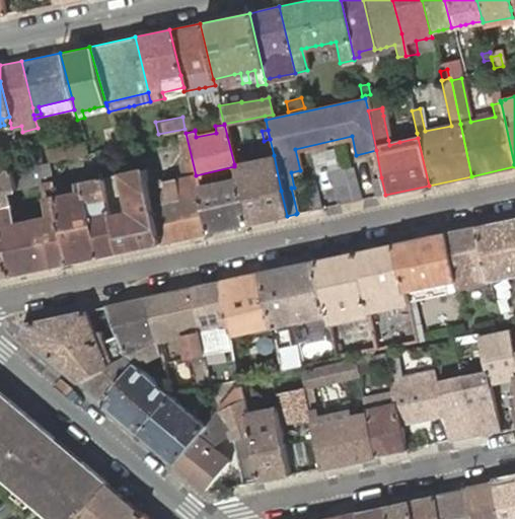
[(186,178),(196,176),(196,175),(186,133),(175,135),(186,178)]
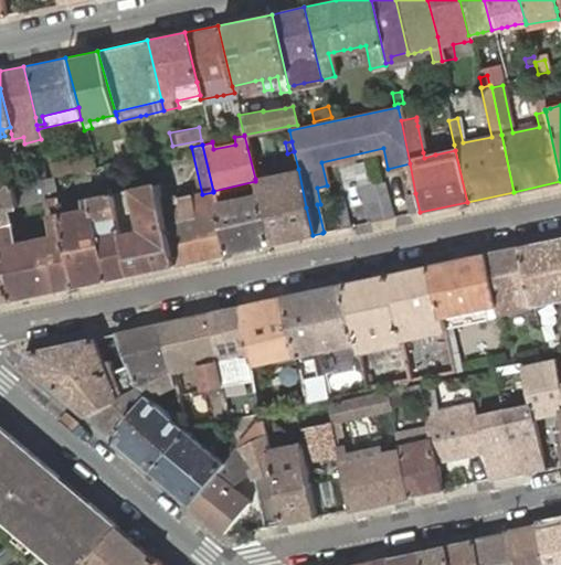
[(48,163),(51,177),(93,168),(91,155),(48,163)]
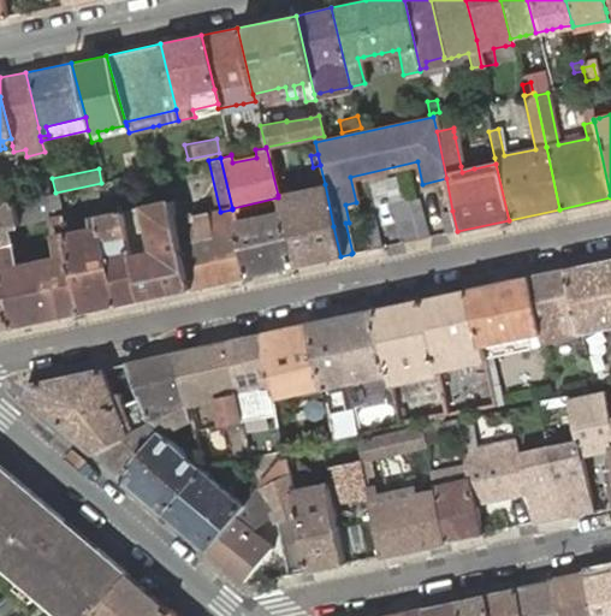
[(385,177),(391,201),(407,197),(402,173),(385,177)]
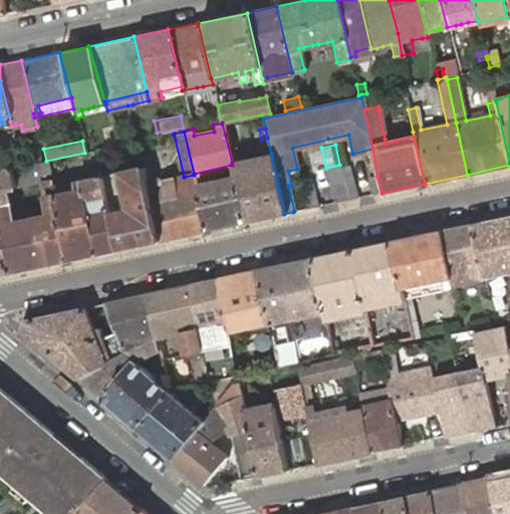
[(21,166),(40,162),(38,152),(19,156),(21,166)]
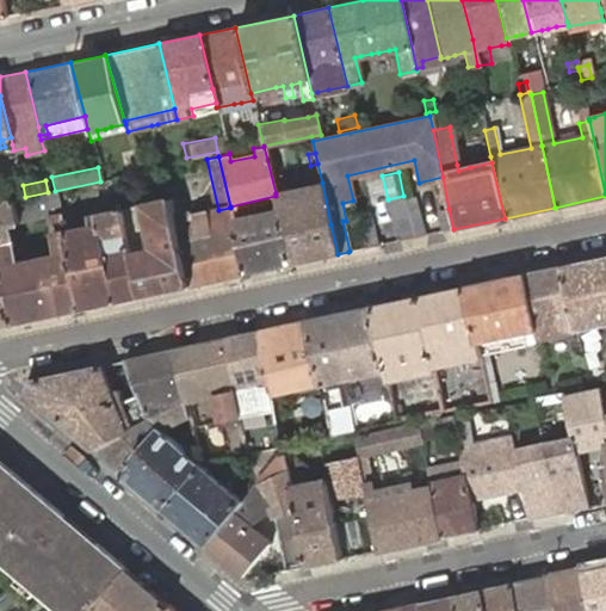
[(291,264),(338,254),(331,224),(322,183),(311,185),(313,193),(303,196),(297,197),(288,198),(286,191),(276,193),(276,196),(279,209),(291,264)]
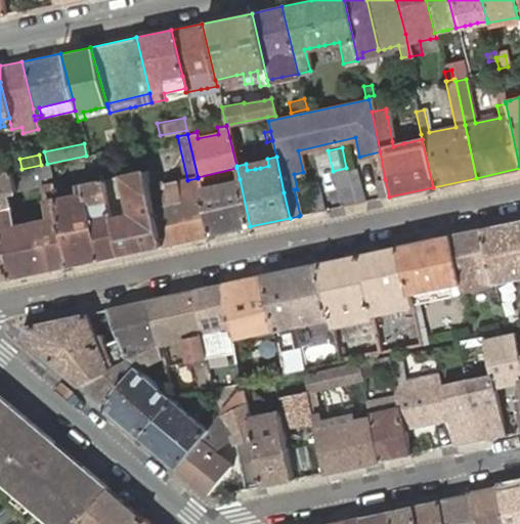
[(346,168),(354,204),(362,203),(354,166),(346,168)]
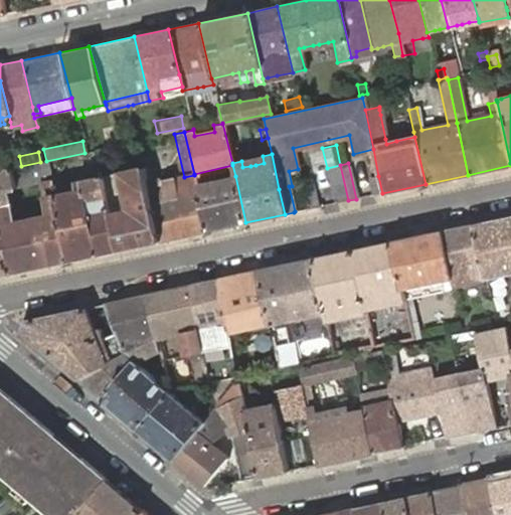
[(334,203),(348,200),(340,165),(327,168),(334,203)]
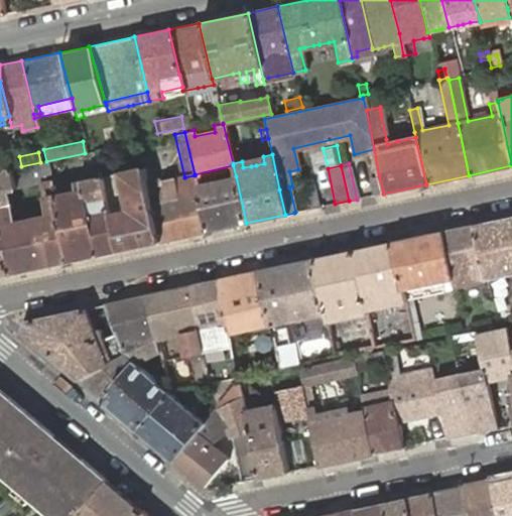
[(116,250),(157,241),(146,189),(141,168),(119,173),(101,176),(101,178),(109,214),(116,250)]
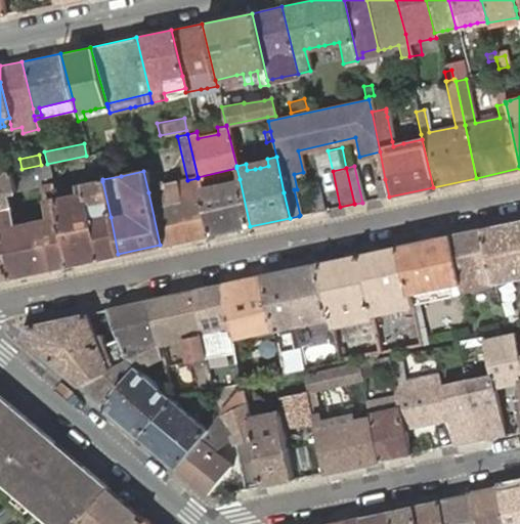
[(160,245),(211,234),(200,187),(198,178),(187,180),(181,182),(176,183),(175,180),(161,183),(163,194),(166,205),(161,207),(158,195),(156,195),(155,190),(148,192),(160,245)]
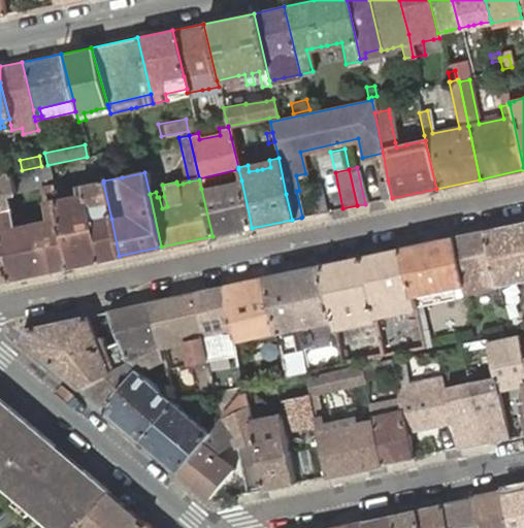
[(213,236),(252,228),(241,180),(201,189),(213,236)]
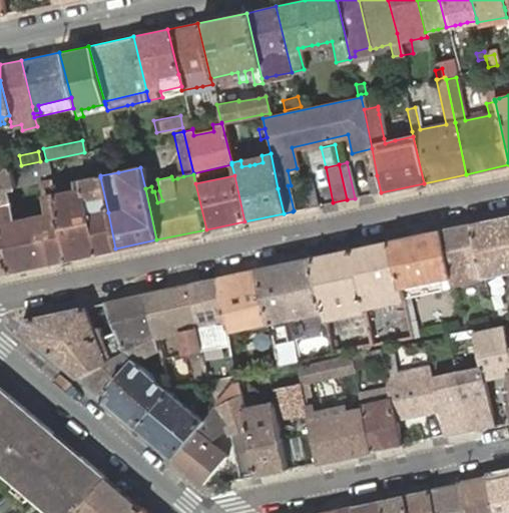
[(381,192),(377,175),(367,178),(371,194),(381,192)]
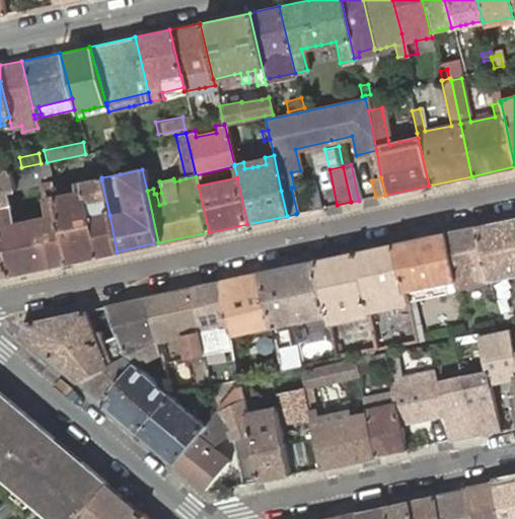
[(68,262),(117,251),(109,215),(101,179),(82,183),(82,181),(61,186),(52,188),(53,197),(60,221),(68,262)]
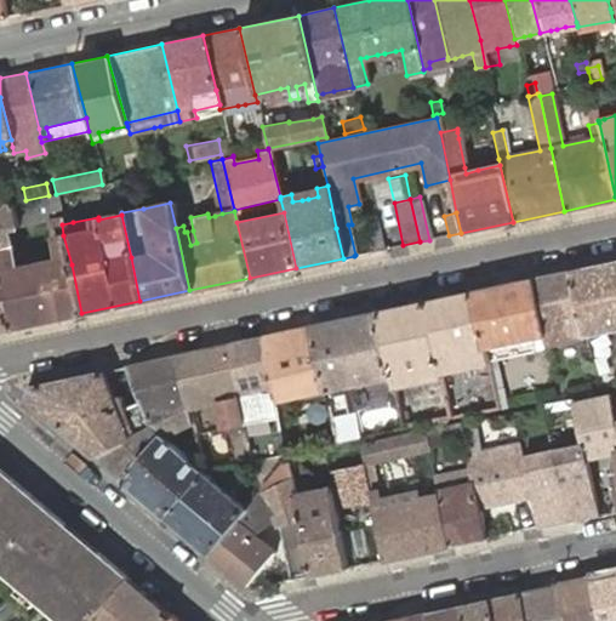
[(7,228),(16,266),(24,263),(30,262),(39,261),(57,257),(53,238),(49,218),(18,226),(7,228)]
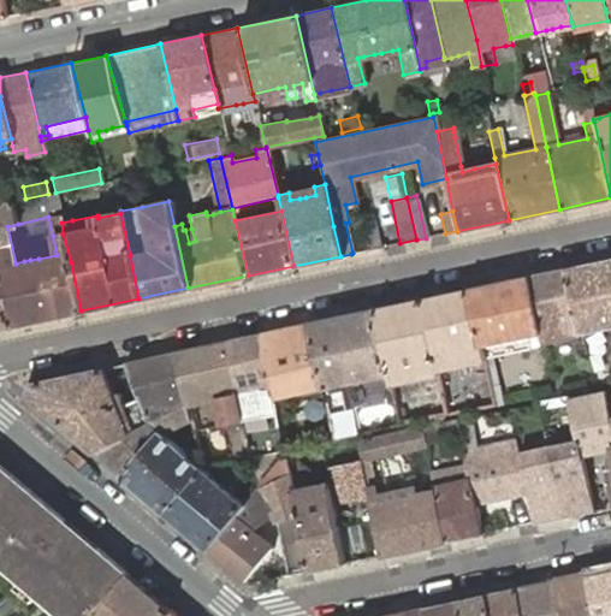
[(363,235),(367,250),(379,248),(375,232),(363,235)]
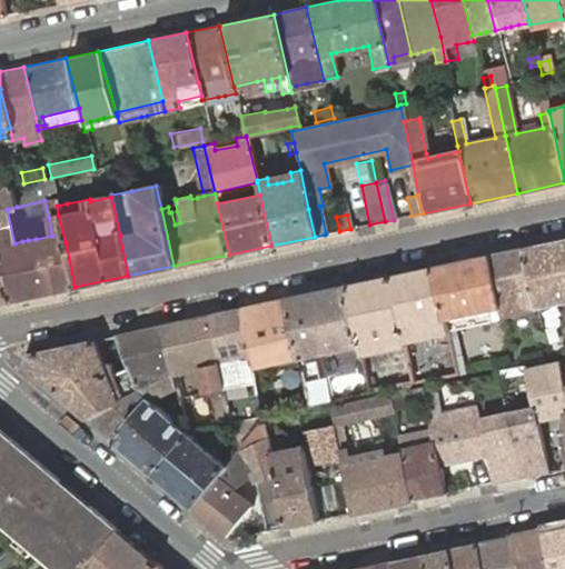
[(564,239),(523,249),(535,308),(545,306),(559,302),(564,300),(564,239)]
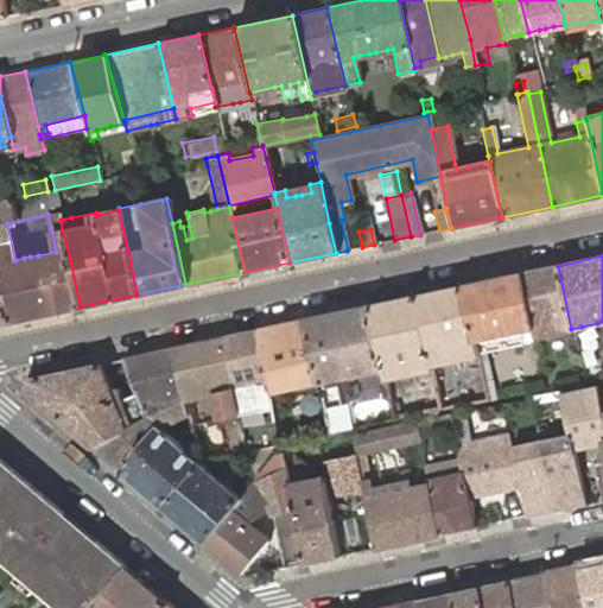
[(558,266),(520,274),(534,337),(571,329),(558,266)]
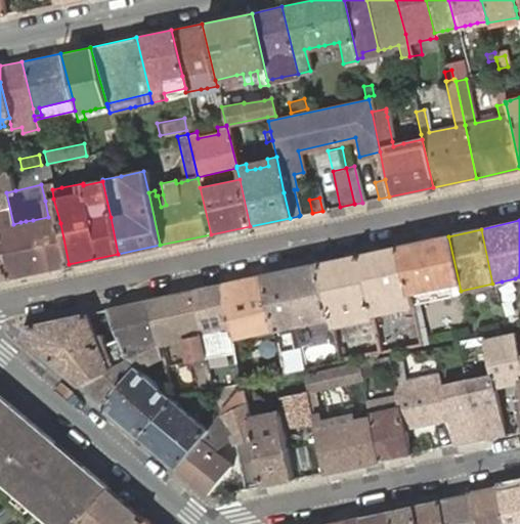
[(448,236),(396,247),(405,281),(408,294),(448,286),(450,296),(461,294),(461,291),(448,236)]
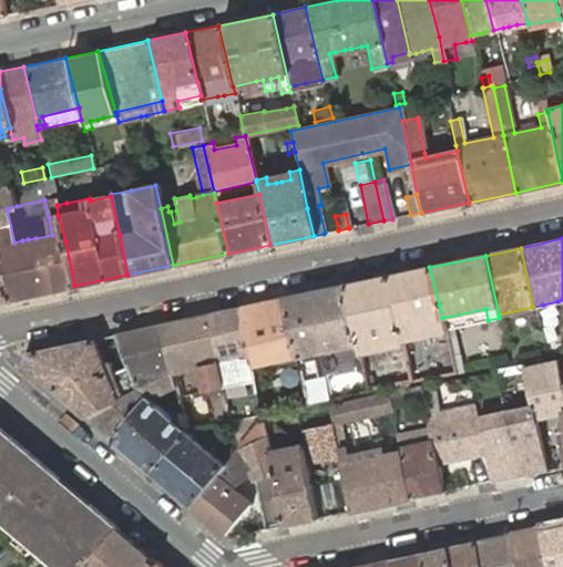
[(0,301),(10,300),(0,259),(0,301)]
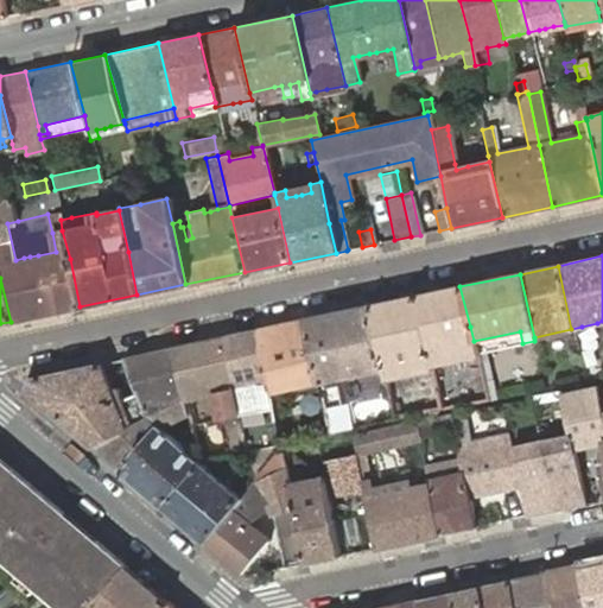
[(459,286),(413,297),(429,365),(450,361),(455,360),(476,355),(476,353),(474,341),(470,327),(459,286)]
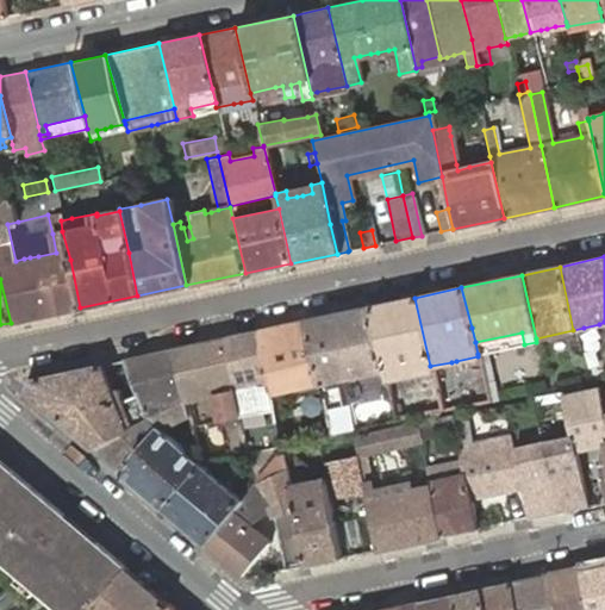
[(415,298),(368,307),(378,337),(374,338),(384,369),(386,380),(430,369),(431,369),(430,366),(415,298)]
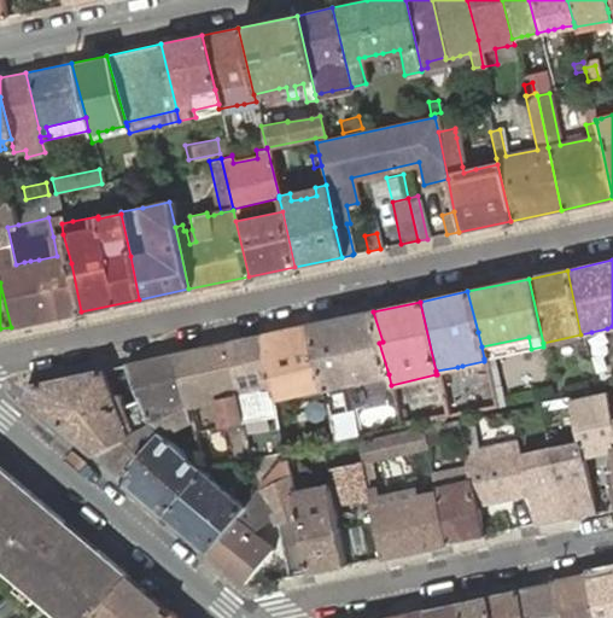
[(373,312),(309,325),(322,389),(339,385),(345,384),(351,383),(358,382),(365,380),(375,378),(389,374),(379,343),(383,342),(373,312)]
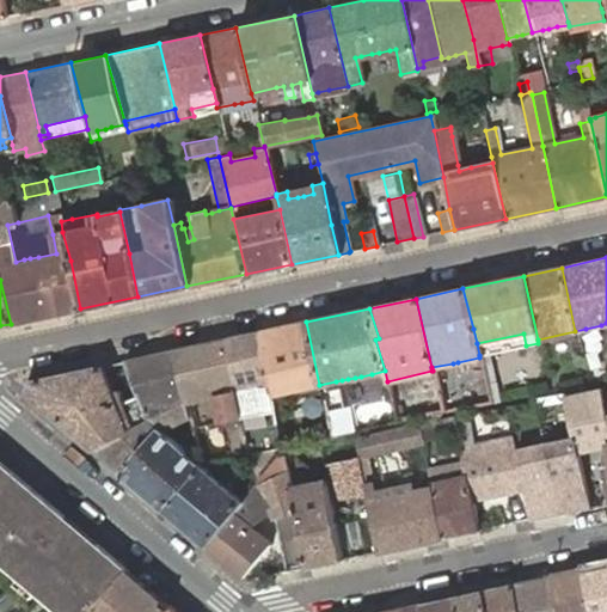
[(319,385),(306,322),(258,332),(273,398),(274,403),(311,397),(320,395),(319,385)]
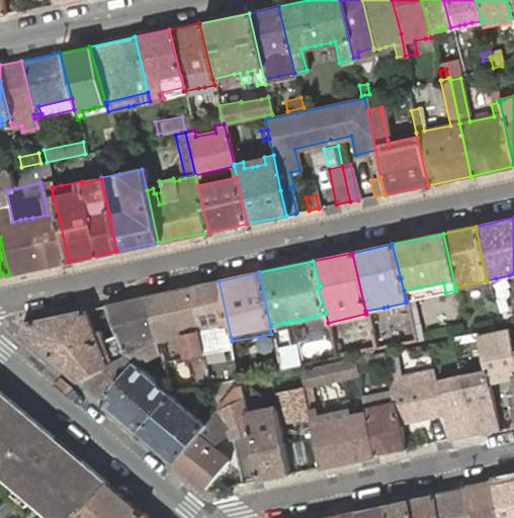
[(496,278),(487,280),(489,290),(498,288),(496,278)]
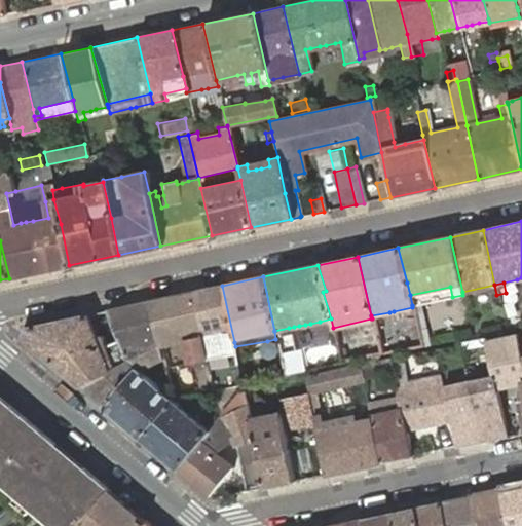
[(222,286),(192,292),(201,334),(202,339),(203,344),(226,339),(226,341),(227,344),(227,346),(229,357),(231,366),(210,369),(214,390),(218,389),(241,384),(237,363),(236,354),(235,346),(234,342),(222,286)]
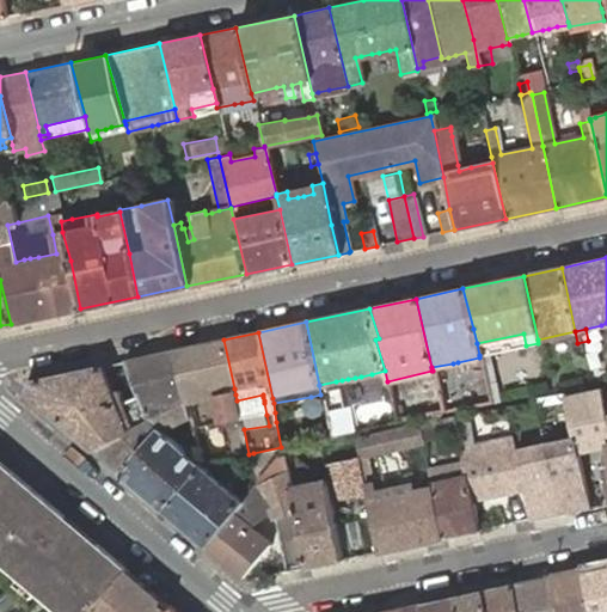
[(523,334),(477,343),(479,355),(526,346),(523,334)]
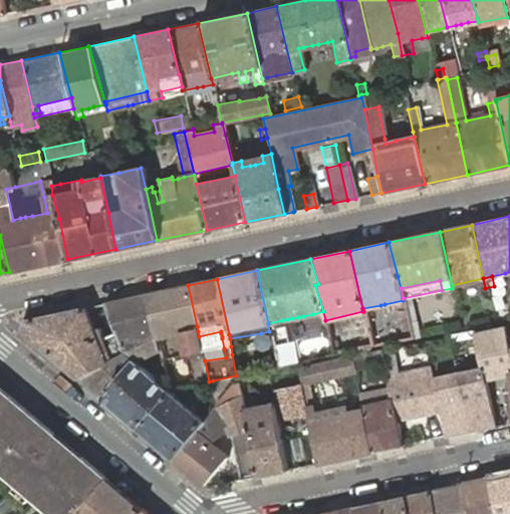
[(188,285),(146,294),(153,329),(155,335),(160,334),(197,326),(188,285)]
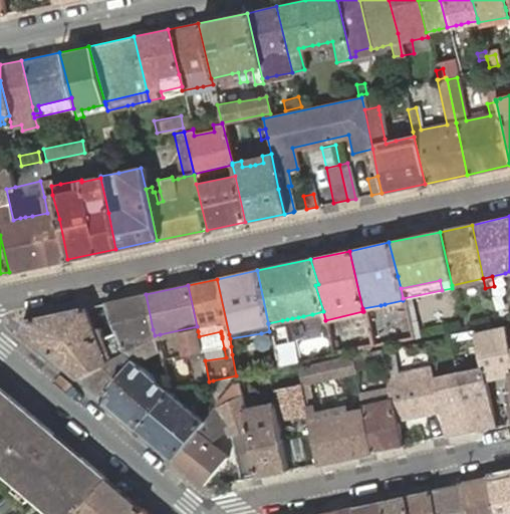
[(103,303),(123,352),(155,335),(153,329),(146,294),(103,303)]
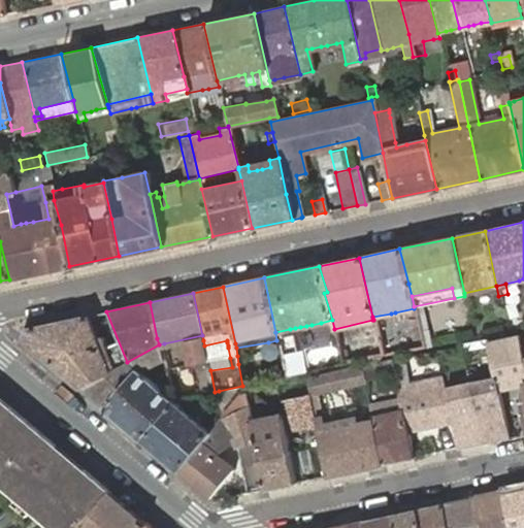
[(22,338),(79,388),(113,369),(100,334),(94,336),(86,316),(25,329),(22,338)]
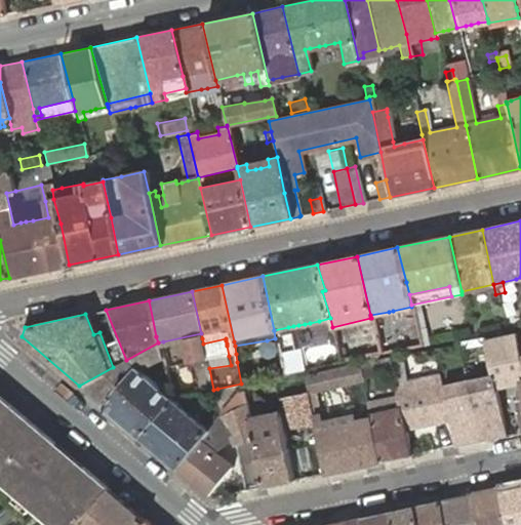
[(424,328),(416,329),(419,340),(426,339),(424,328)]
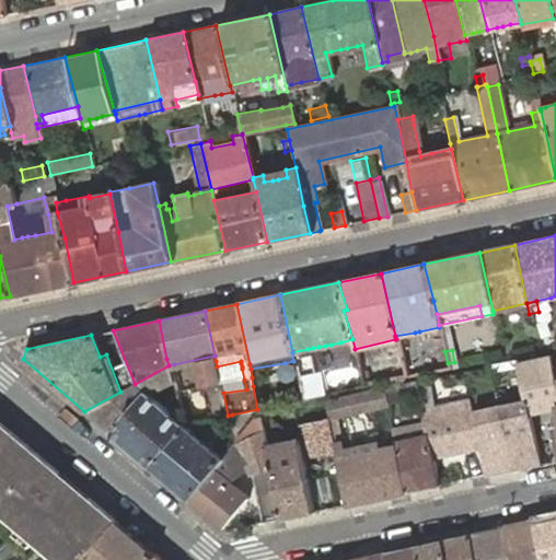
[(547,353),(513,360),(518,377),(523,398),(525,411),(548,408),(555,406),(555,416),(549,417),(555,446),(555,382),(554,383),(547,353)]
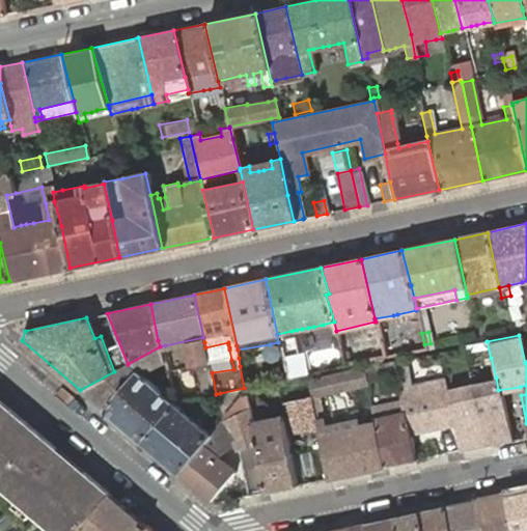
[(205,347),(204,342),(185,346),(189,365),(209,361),(205,347)]
